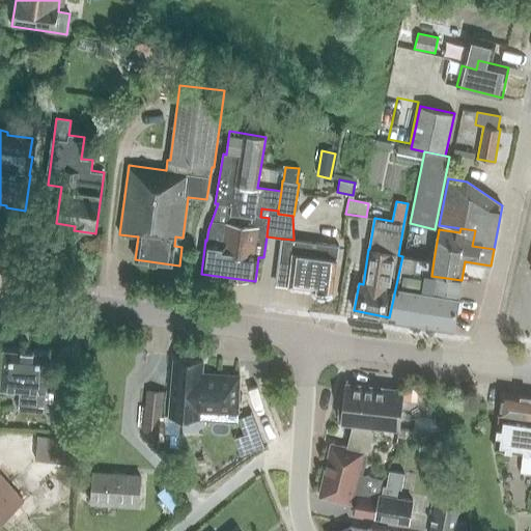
[(289,284),(288,285),(312,289),(312,290),(332,292),(338,246),(294,240),(282,239),(277,283),(289,284)]
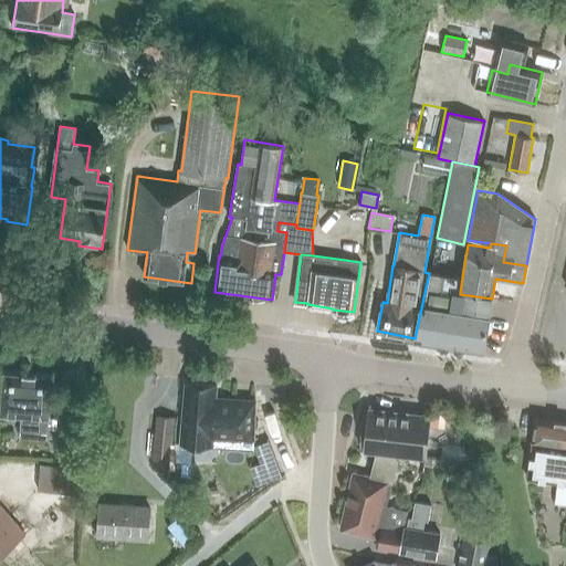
[(460,294),(462,278),(430,272),(429,273),(415,338),(484,349),(492,299),(460,294)]
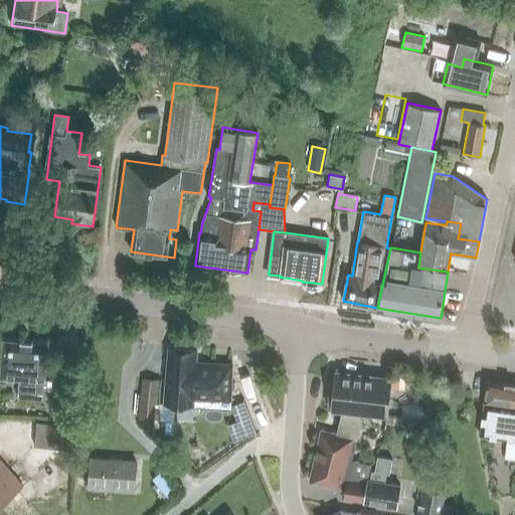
[(44,380),(46,344),(3,341),(0,377),(20,378),(19,396),(41,397),(42,380),(44,380)]
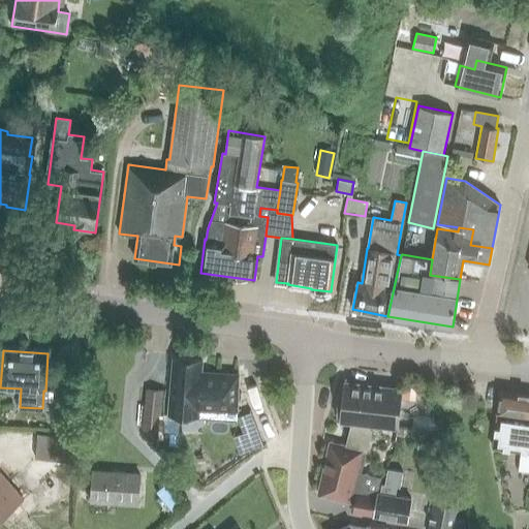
[(201,372),(203,361),(173,359),(168,413),(197,416),(198,409),(237,411),(239,375),(201,372)]
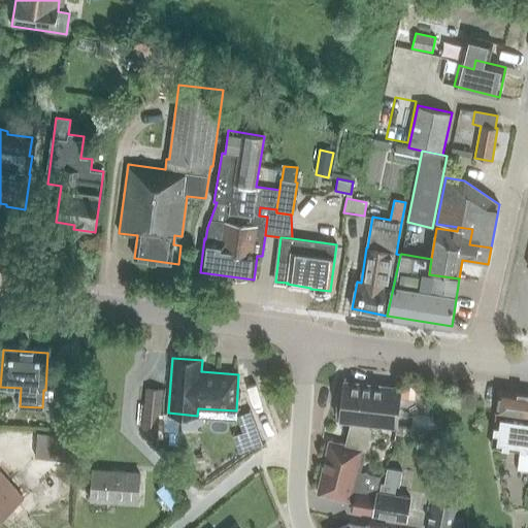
[(70,427),(74,370),(57,368),(56,391),(45,390),(43,390),(42,407),(54,408),(53,426),(70,427)]
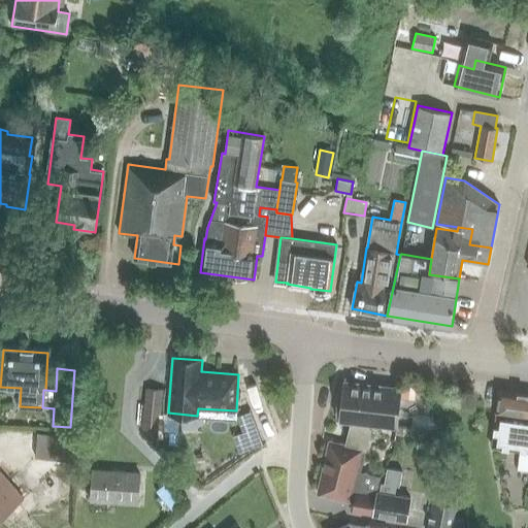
[(372,423),(396,426),(400,389),(344,383),(341,420),(353,421),(353,420),(372,423)]
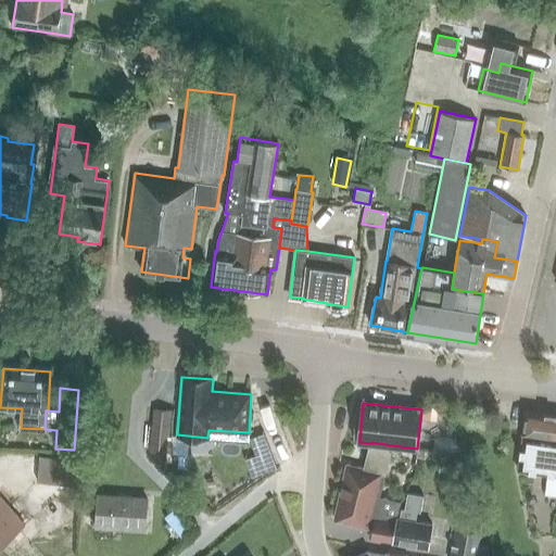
[(425,403),(424,419),(436,421),(438,404),(425,403)]
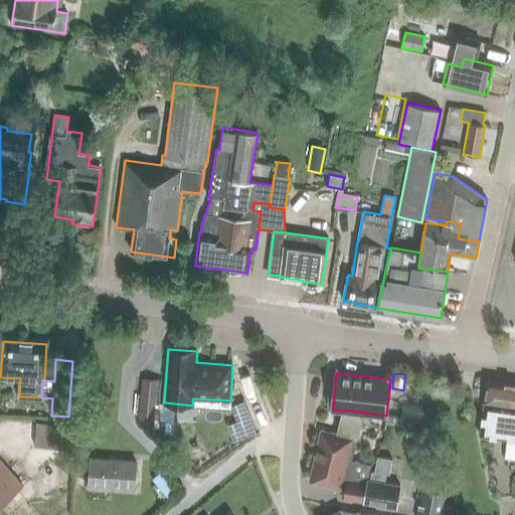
[(155,419),(160,379),(143,378),(139,418),(155,419)]
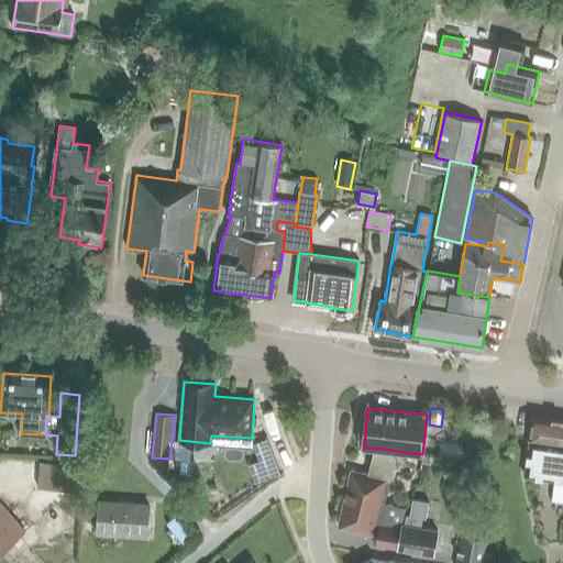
[(562,443),(562,420),(533,417),(530,439),(562,443)]
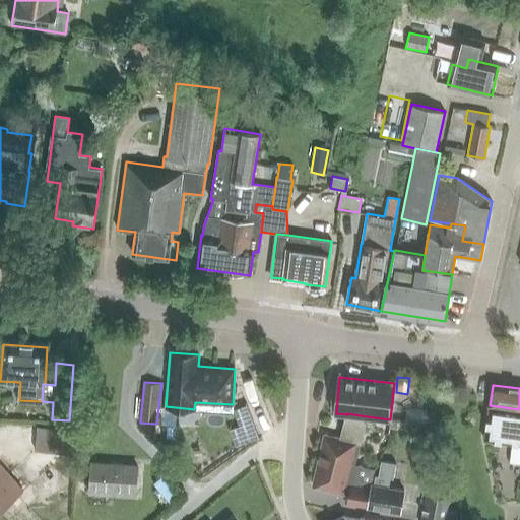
[(519,411),(490,406),(484,440),(512,443),(510,461),(519,462),(519,411)]
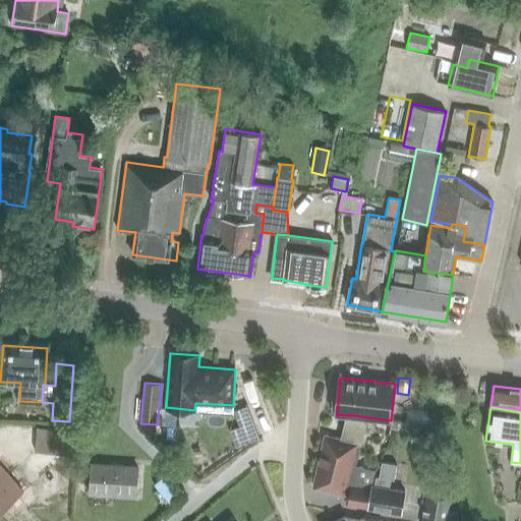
[(410,411),(408,423),(428,426),(426,413),(410,411)]
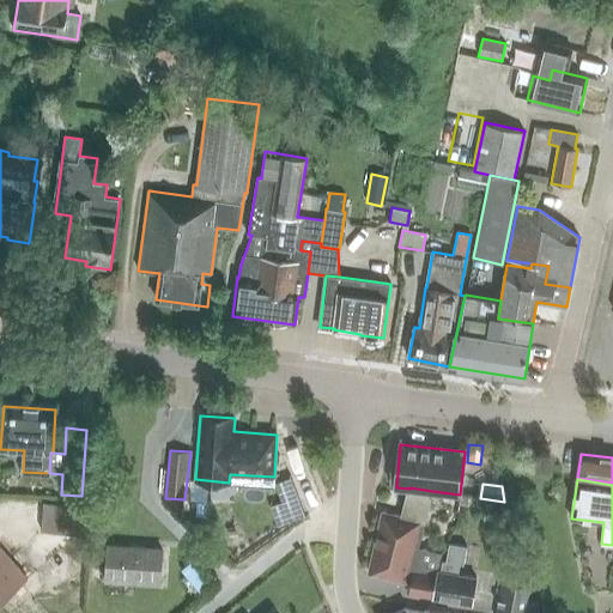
[(425,523),(432,491),(410,487),(410,489),(401,517),(382,513),(369,572),(408,582),(406,593),(432,598),(437,572),(441,553),(418,548),(424,523),(425,523)]
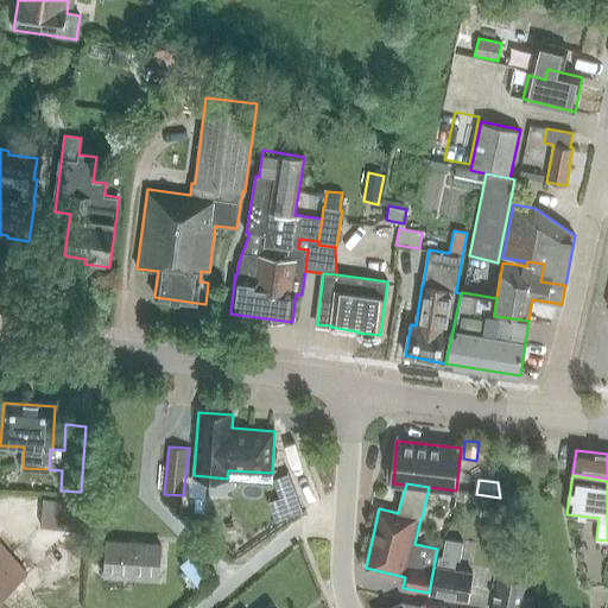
[(80,524),(81,495),(45,494),(44,521),(80,524)]
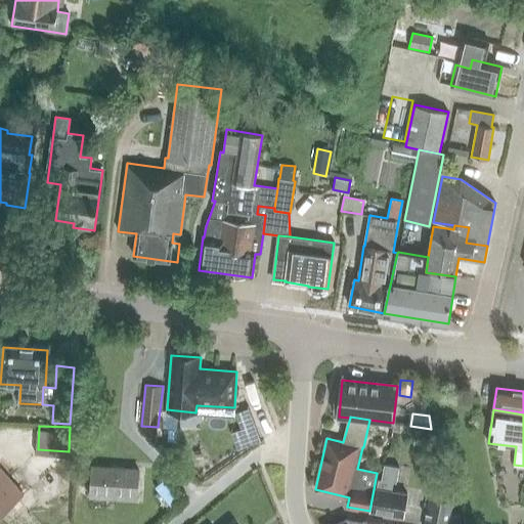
[(170,454),(160,444),(156,448),(167,459),(170,454)]
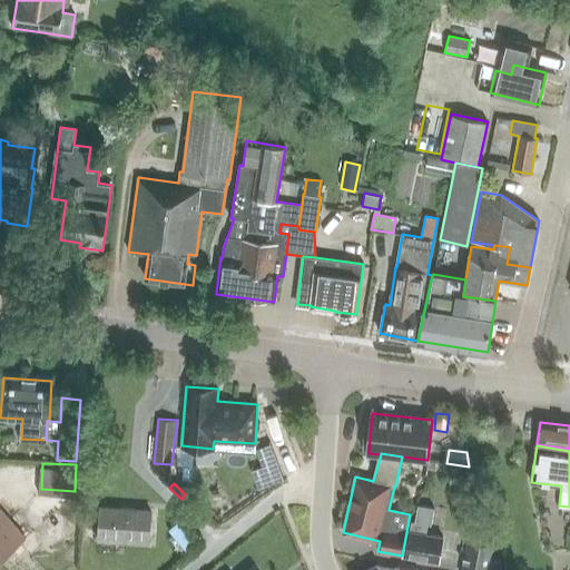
[(443,537),(425,533),(428,524),(431,524),(434,508),(418,505),(414,522),(411,521),(410,533),(406,532),(402,556),(438,561),(443,537)]
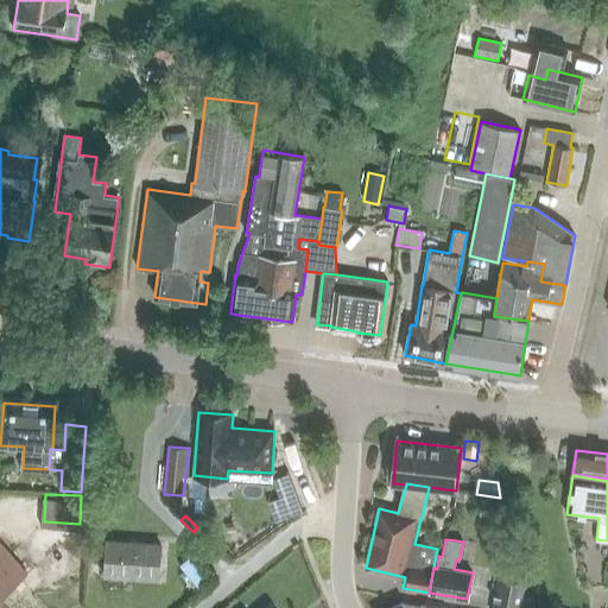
[(158,578),(160,545),(107,542),(105,575),(158,578)]
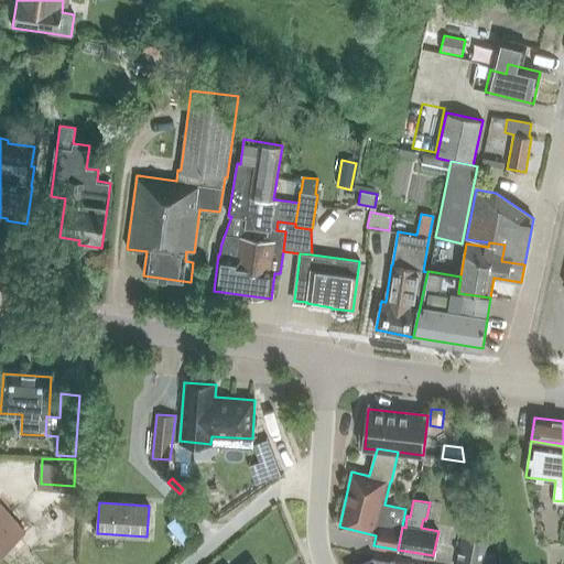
[(0,554),(25,532),(0,503),(0,554)]
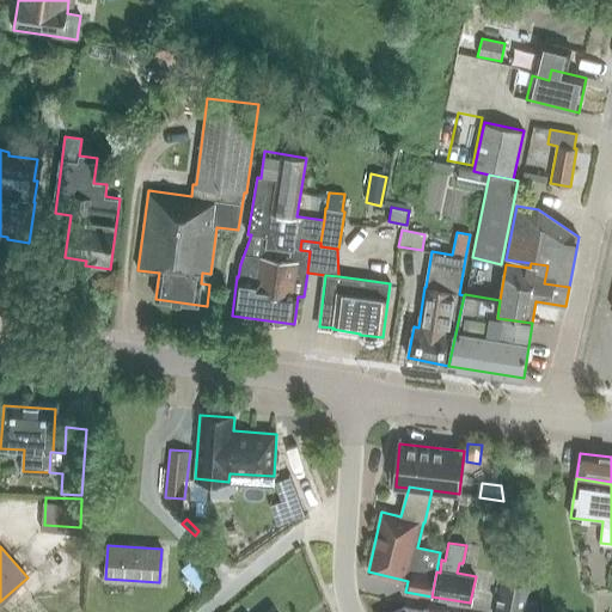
[(524,611),(528,586),(501,580),(494,611),(524,611)]
